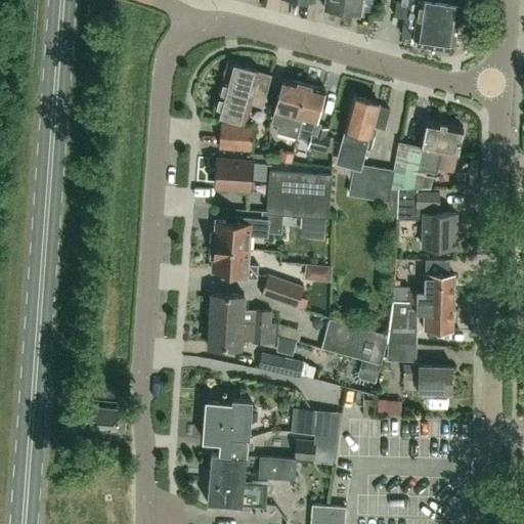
[(325,0),(324,7),(359,12),(360,0),(325,0)]
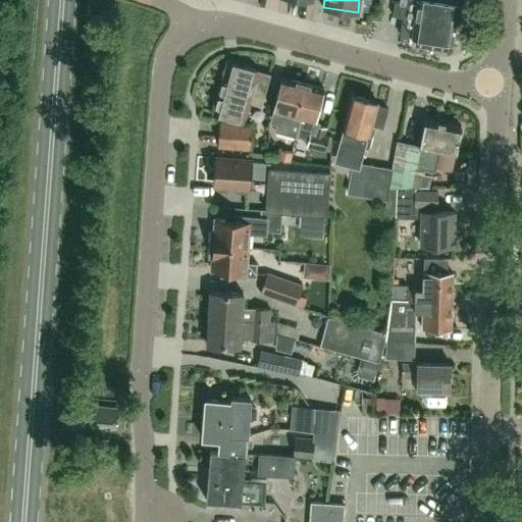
[(406,0),(405,4),(396,2),(394,16),(403,18),(401,35),(413,36),(412,37),(453,43),(459,0),(406,0)]
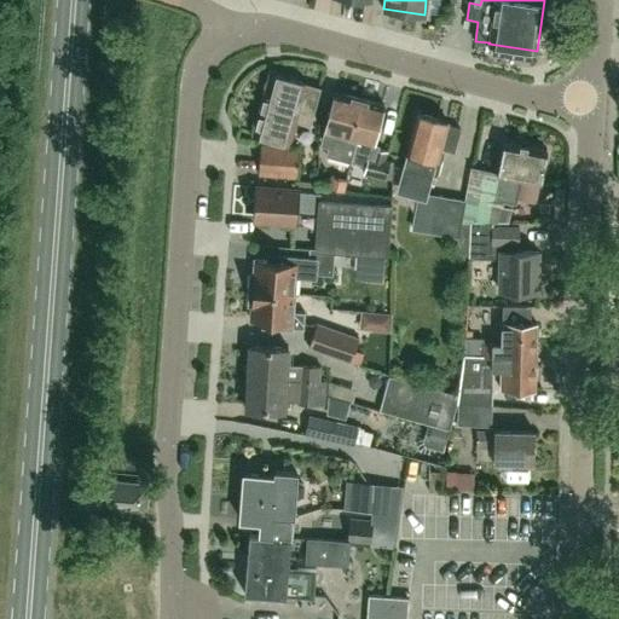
[(296,123),(310,128),(312,120),(313,120),(322,87),(270,73),(254,134),(290,144),(296,123)]
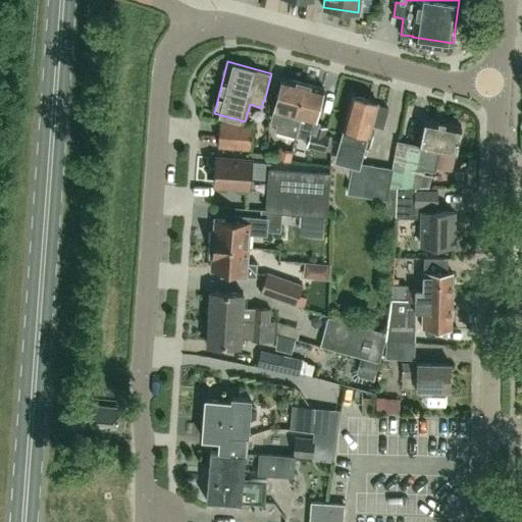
[(300,100),(305,83),(282,76),(270,122),(276,123),(274,132),(297,138),(302,117),(302,116),(296,115),(300,100)]
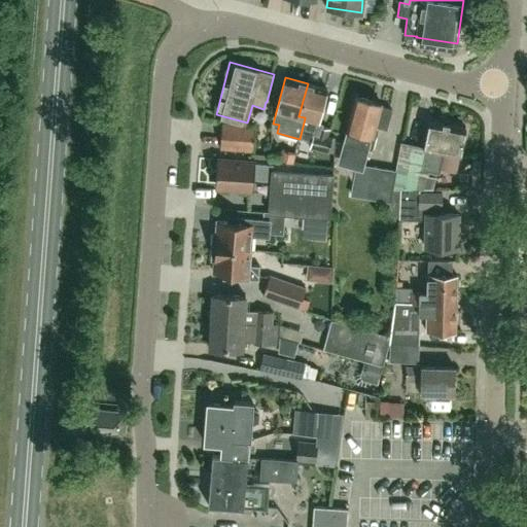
[(326,89),(308,83),(303,101),(299,116),(305,117),(305,118),(307,119),(304,130),(313,133),(310,147),(327,152),(331,136),(328,135),(330,128),(316,125),(326,89)]
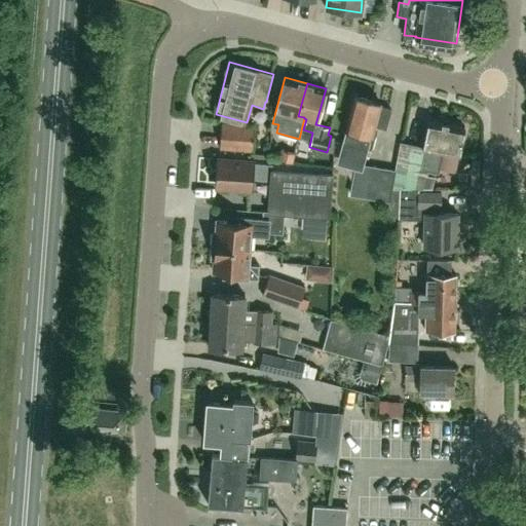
[(354,97),(345,129),(346,129),(339,155),(351,158),(355,155),(366,158),(372,137),(375,125),(386,128),(391,109),(380,106),(381,104),(354,97)]
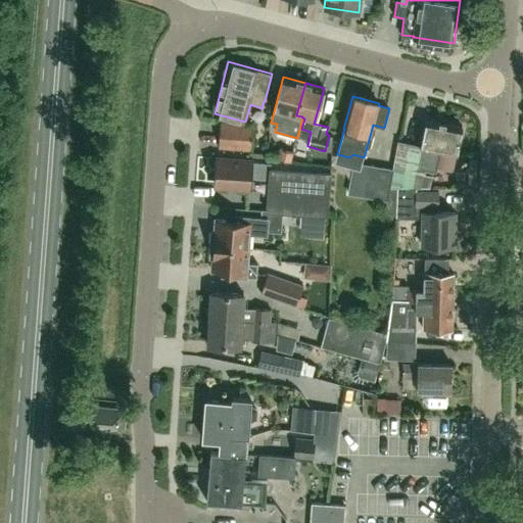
[(397,141),(392,169),(388,187),(397,187),(416,187),(421,187),(424,171),(433,172),(435,172),(436,171),(440,152),(455,154),(455,153),(457,153),(462,127),(426,120),(421,145),(397,141)]
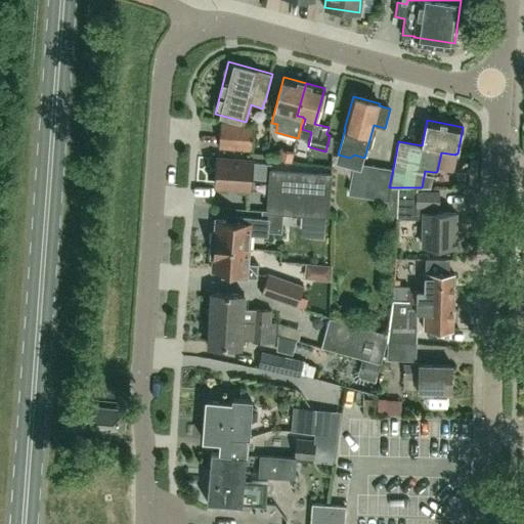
[(252,149),(254,125),(220,123),(219,146),(252,149)]
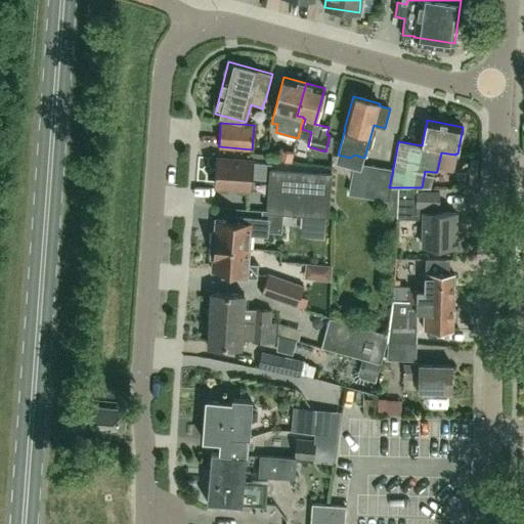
[(269,179),(270,168),(270,164),(252,163),(252,161),(218,159),(216,185),(250,187),(251,177),(269,179)]
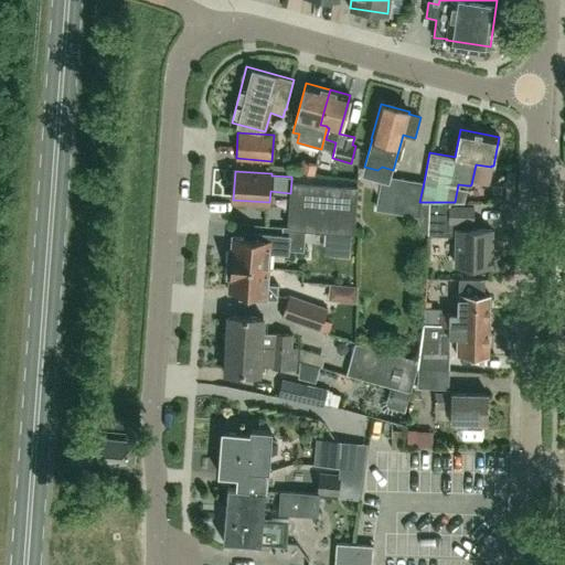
[(419,202),(424,182),(384,174),(377,208),(417,215),(414,230),(424,232),(427,233),(429,202),(419,202)]
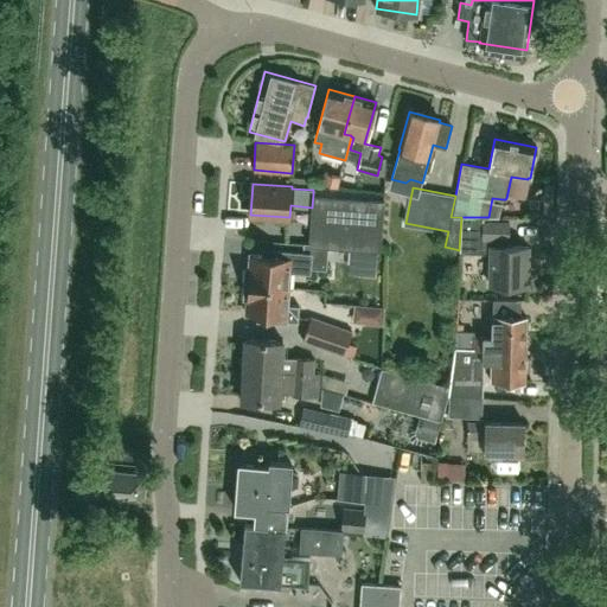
[(312,208),(308,244),(378,249),(382,200),(313,195),(312,208)]
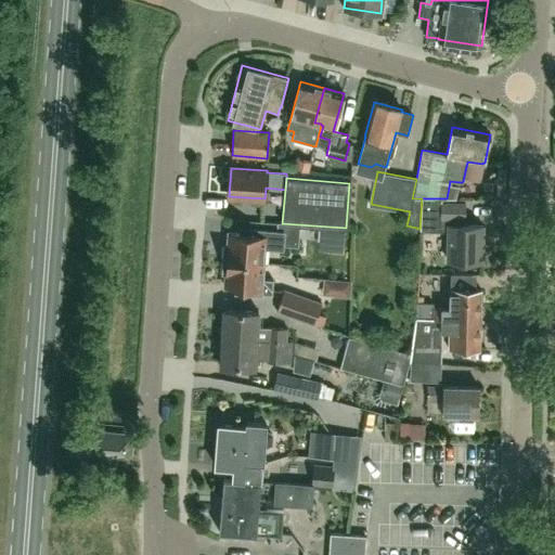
[(422,198),(420,229),(420,231),(440,231),(441,203),(441,198),(422,198)]
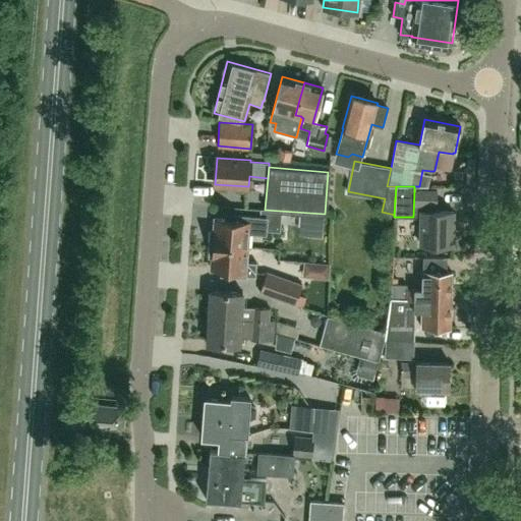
[(453,245),(454,211),(436,211),(436,205),(438,205),(438,190),(414,190),(413,217),(421,217),(420,244),(453,245)]
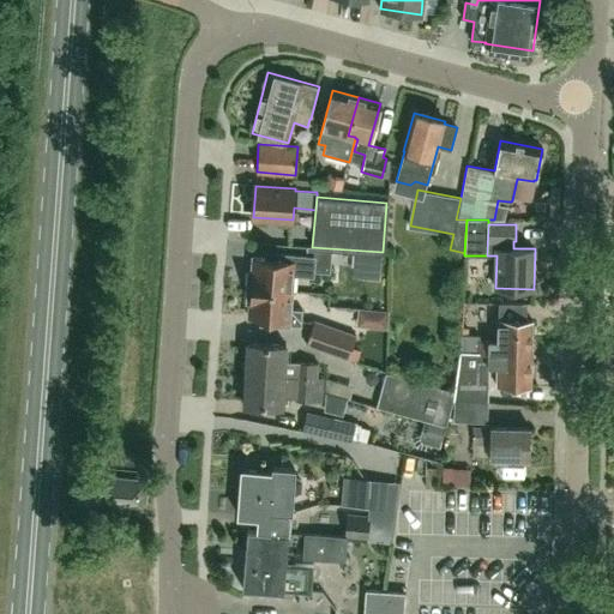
[(331,251),(312,247),(307,246),(306,257),(280,254),(280,259),(254,257),(253,271),(248,270),(248,287),(292,290),(293,272),(312,274),(312,271),(330,272),(331,251)]
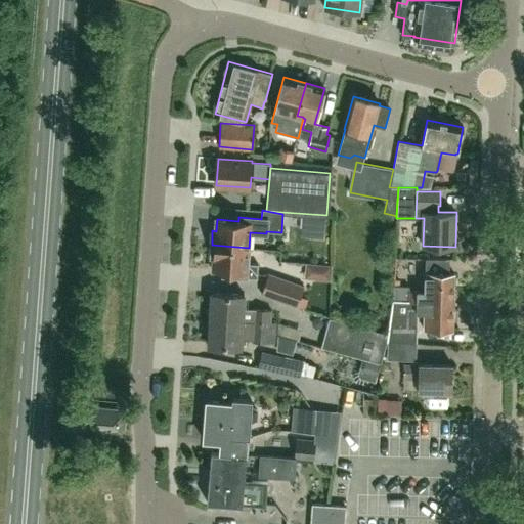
[(249,248),(212,245),(211,258),(214,258),(213,270),(234,271),(234,275),(247,276),(257,277),(258,264),(248,263),(249,248)]
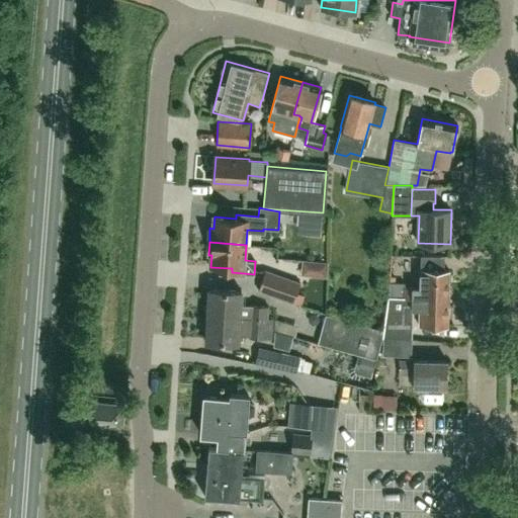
[(310,277),(333,277),(333,265),(310,265),(310,277)]
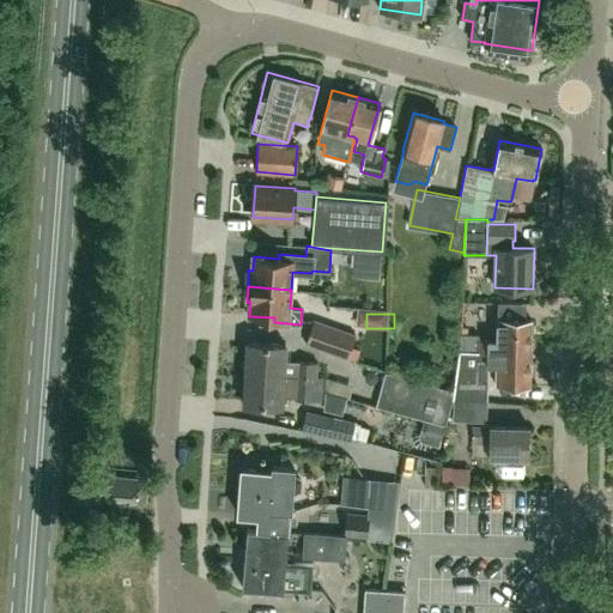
[(356,334),(314,319),(305,345),(347,359),(356,334)]
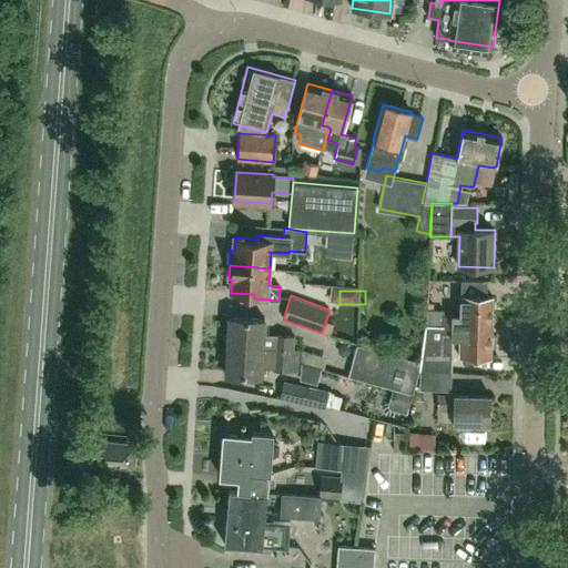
[(443,314),(444,310),(426,310),(425,325),(426,325),(443,326),(493,326),(493,296),(462,295),(462,315),(443,314)]
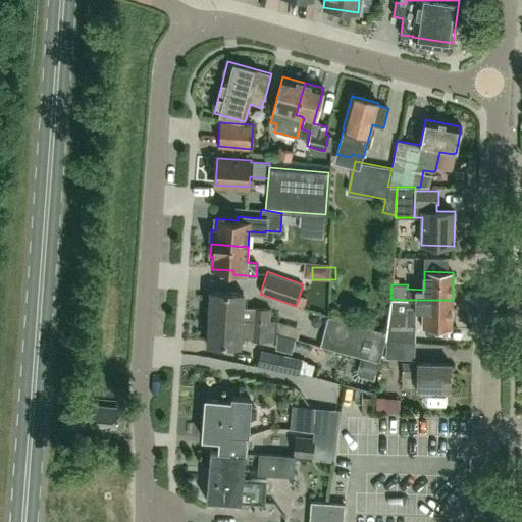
[(247,297),(243,297),(243,293),(210,291),(209,317),(269,320),(270,320),(270,308),(247,307),(247,297)]
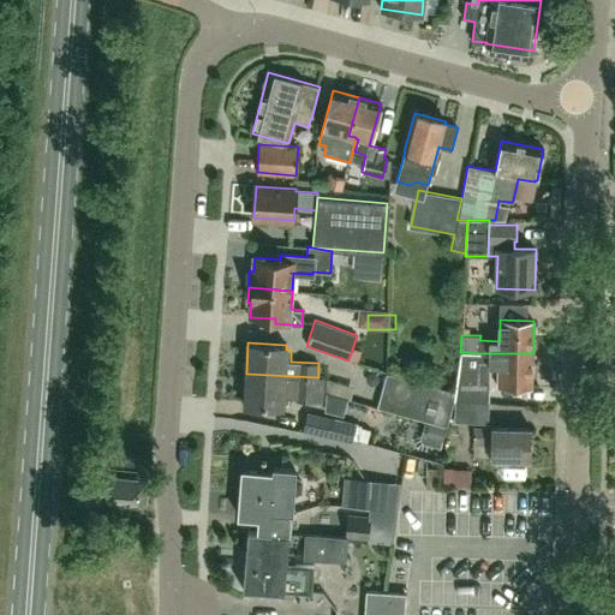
[(461,352),(454,399),(453,421),(488,423),(489,400),(490,365),(499,365),(497,386),(532,387),(533,353),(479,353),(461,352)]
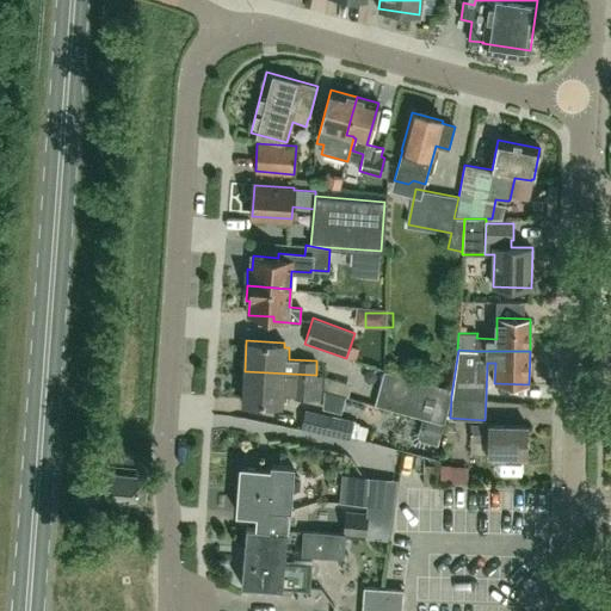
[(440,438),(444,424),(452,389),(383,370),(374,405),(426,419),(423,434),(440,438)]
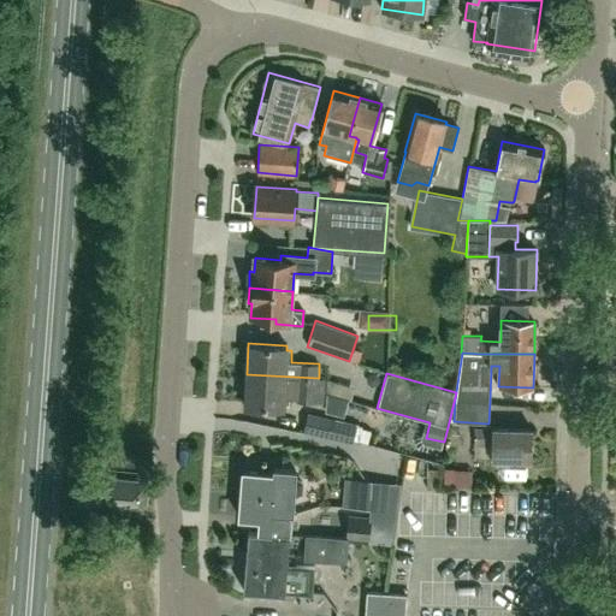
[(318,378),(247,374),(246,406),(284,408),(284,403),(289,403),(289,398),(296,397),(296,401),(325,402),(326,392),(327,394),(329,380),(327,379),(319,378),(318,378)]
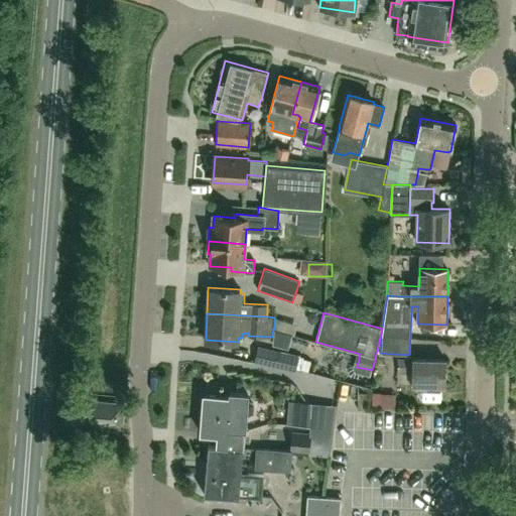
[(275,318),(274,330),(286,333),(289,323),(275,318)]
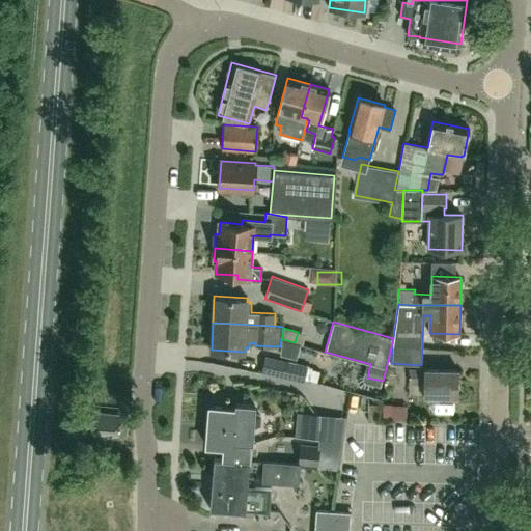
[(307,365),(266,355),(261,372),(285,378),(286,373),(305,378),(307,365)]
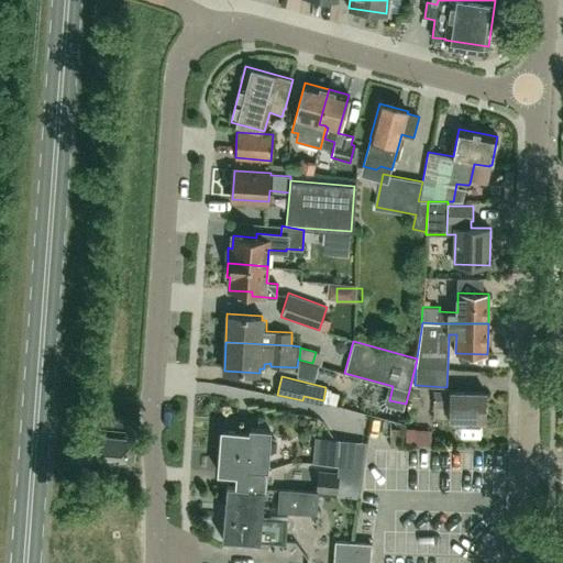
[(485,420),(486,393),(450,392),(450,393),(434,392),(433,405),(450,405),(449,419),(485,420)]
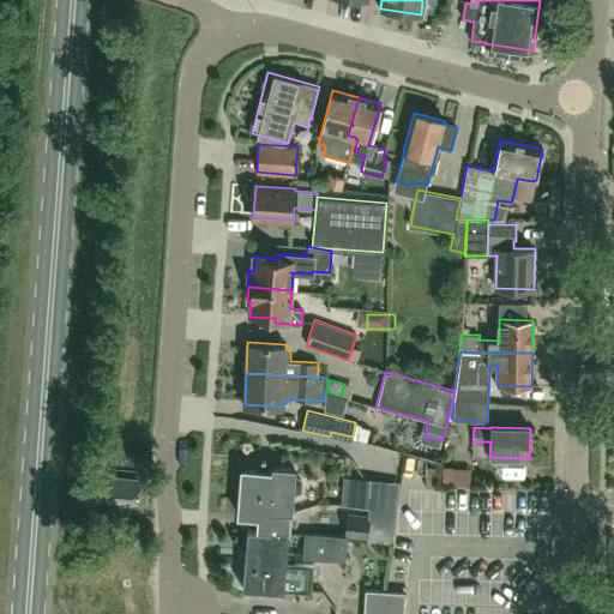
[(242,469),(240,492),(260,494),(260,505),(270,506),(270,511),(290,512),(292,512),(294,494),(301,491),(302,480),(295,475),(295,468),(274,465),(272,470),(242,469)]
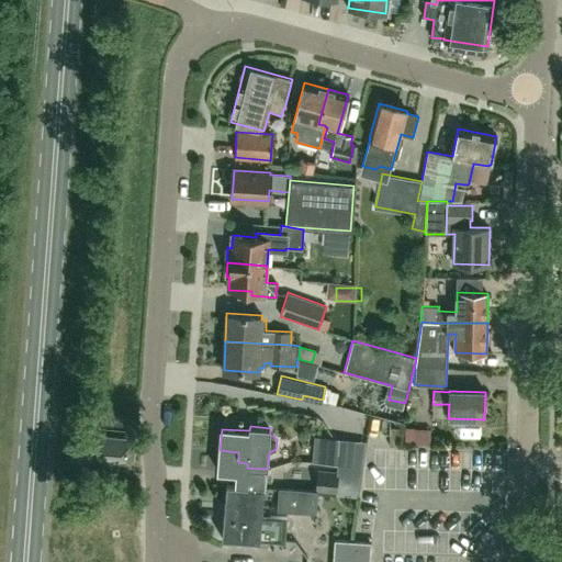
[(113,461),(114,439),(77,436),(75,458),(113,461)]
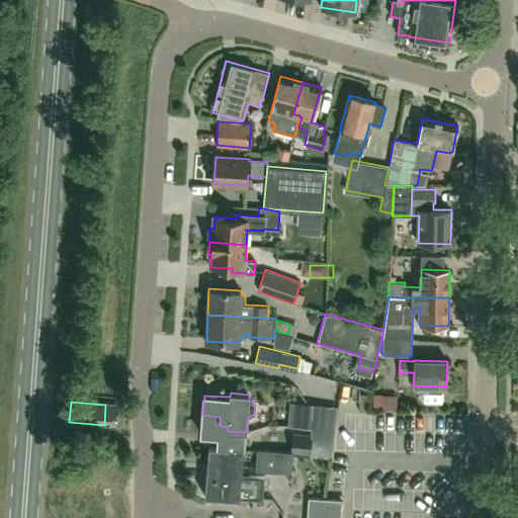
[(318,429),(319,409),(320,405),(290,402),(288,426),(313,428),(312,429),(329,430),(330,430),(318,429)]
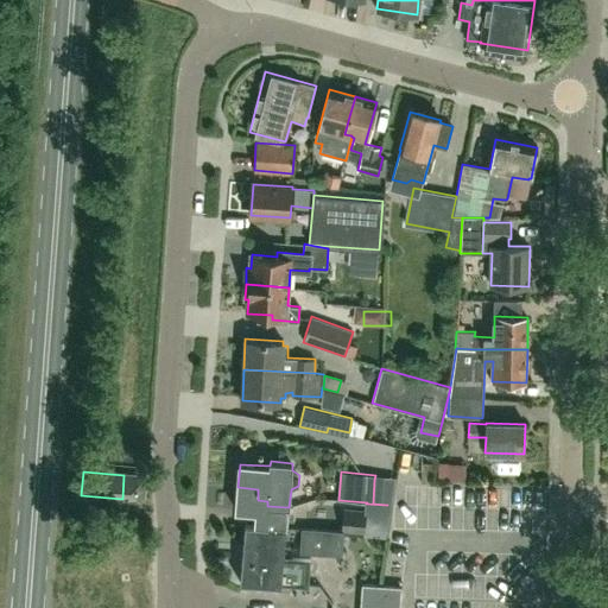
[(124,475),(122,499),(126,499),(125,505),(139,506),(140,500),(143,501),(144,476),(124,475)]
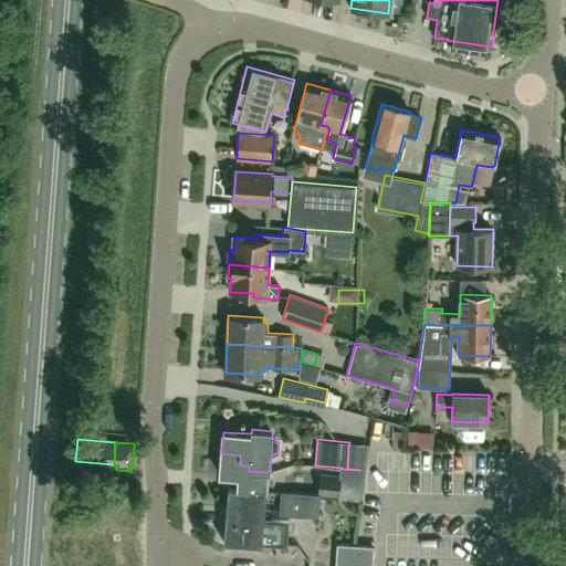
[(240,456),(221,453),(220,474),(239,475),(238,488),(266,491),(268,472),(249,471),(249,467),(240,465),(240,456)]
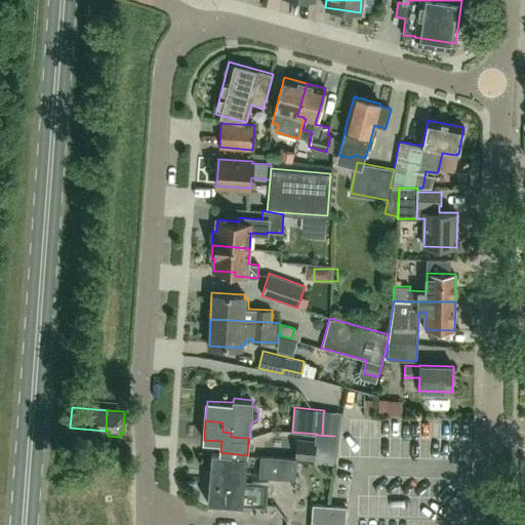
[(316,435),(316,441),(296,439),(294,457),(314,459),(329,461),(333,436),(316,435)]
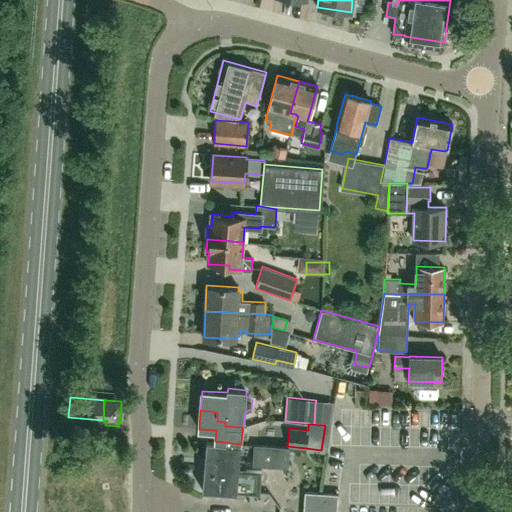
[(207,441),(205,466),(240,469),(242,444),(241,444),(207,441)]
